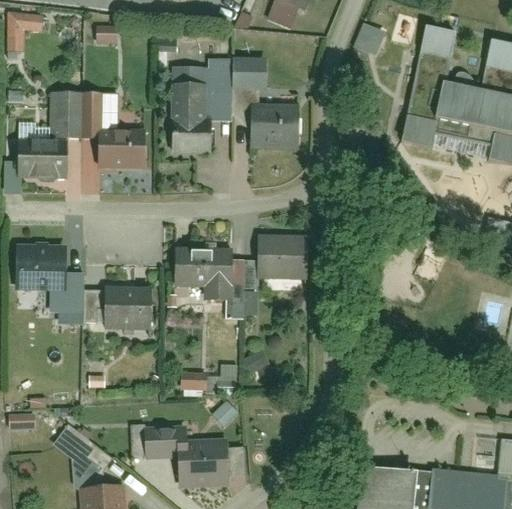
[(259,0),(254,10),(294,28),(306,0),(259,0)]
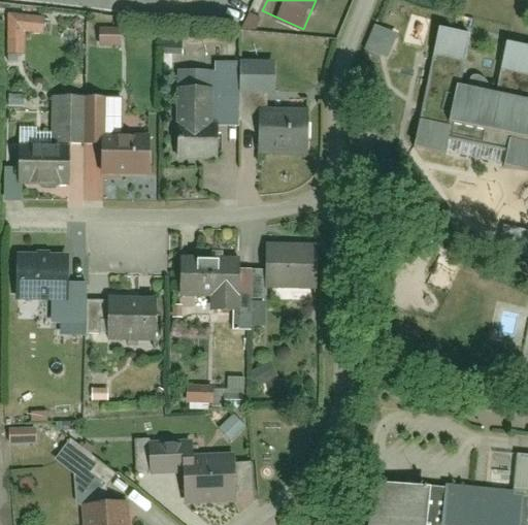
[(470,32),(437,27),(415,148),(527,169),(527,43),(506,39),(495,94),(461,87),(470,32)]
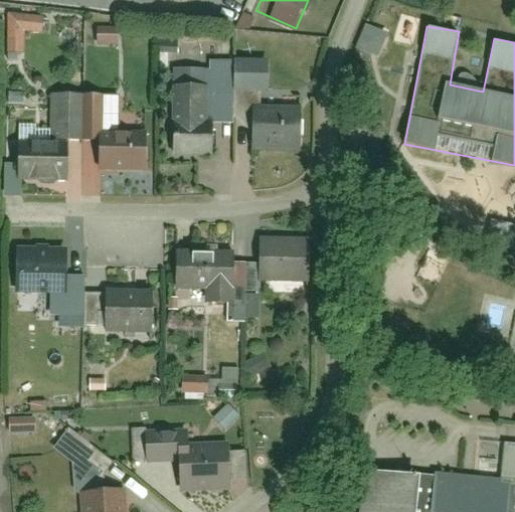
[(210,88),(171,88),(170,155),(209,156),(210,116),(210,88)]
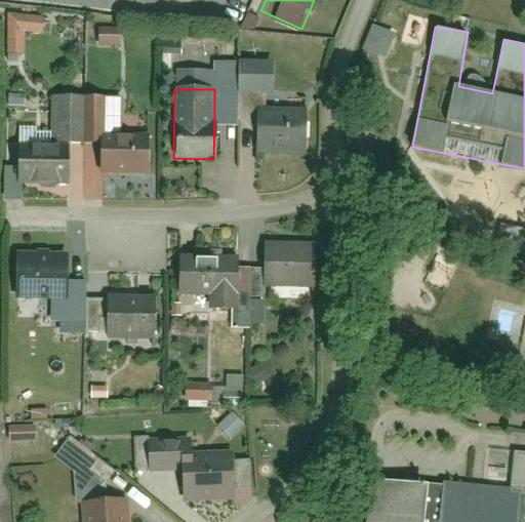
[(236,90),(214,89),(214,118),(235,118),(236,90)]
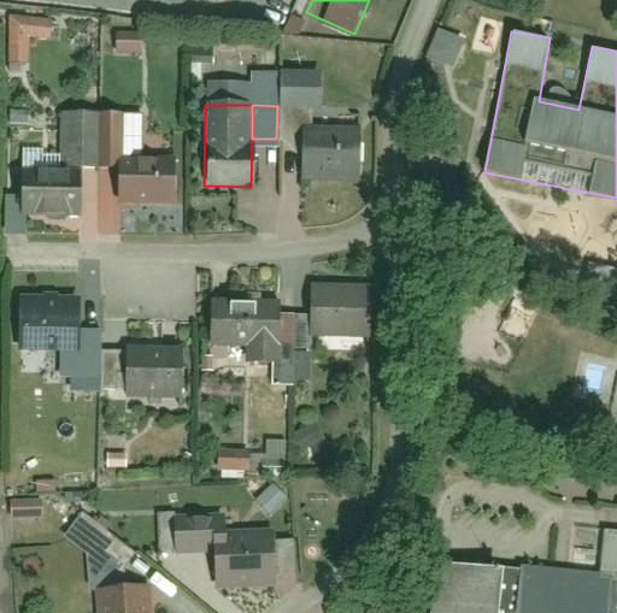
[(78,169),(34,169),(34,213),(90,213),(92,169),(113,169),(113,110),(78,110),(78,169)]
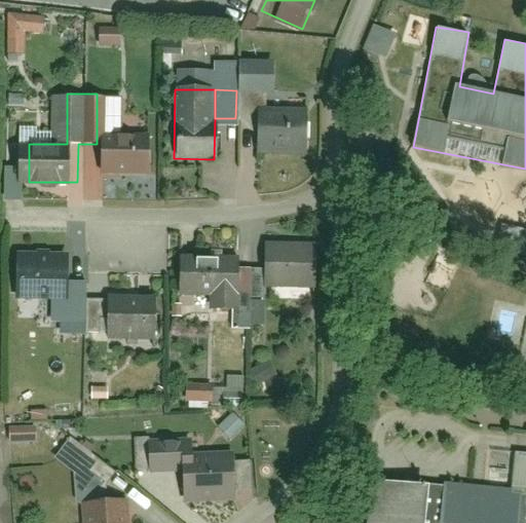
[(128,95),(108,96),(108,170),(163,169),(163,132),(129,132),(128,95)]
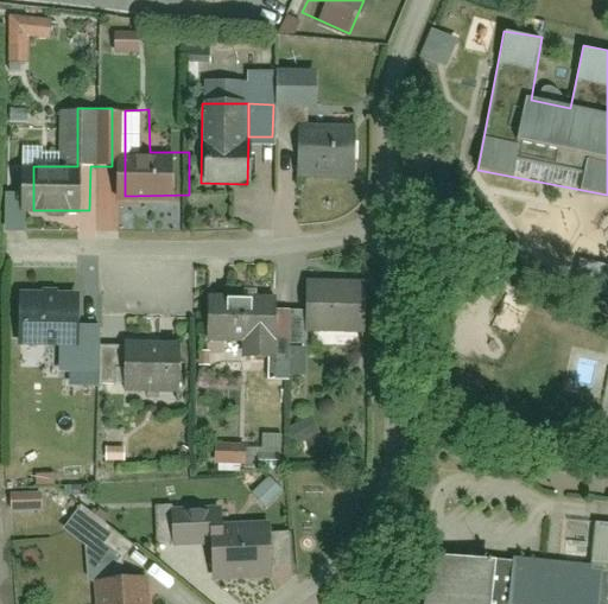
[(297,137),(297,180),(360,180),(360,137),(297,137)]
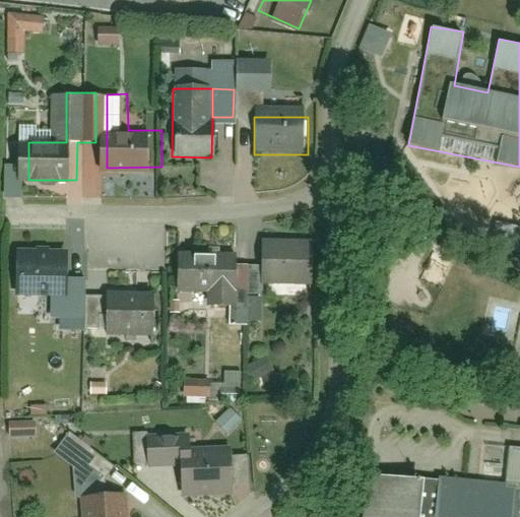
[(267,280),(267,299),(308,299),(308,281),(309,281),(310,238),(258,237),(257,280),(267,280)]
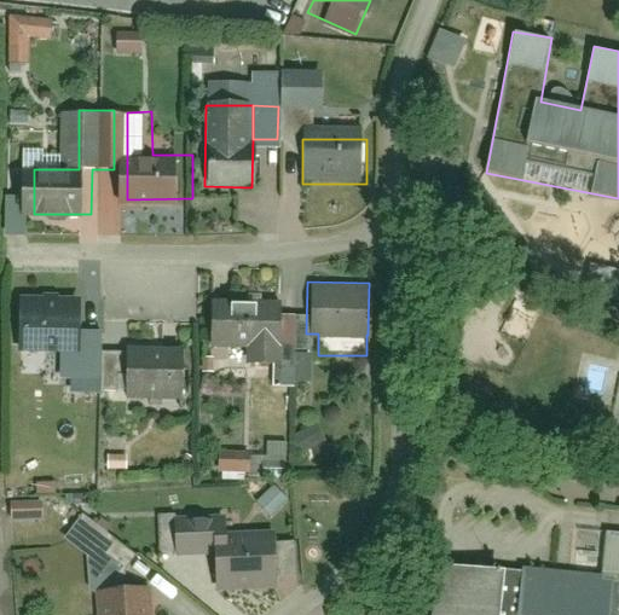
[(93,295),(28,294),(27,344),(93,346),(93,295)]
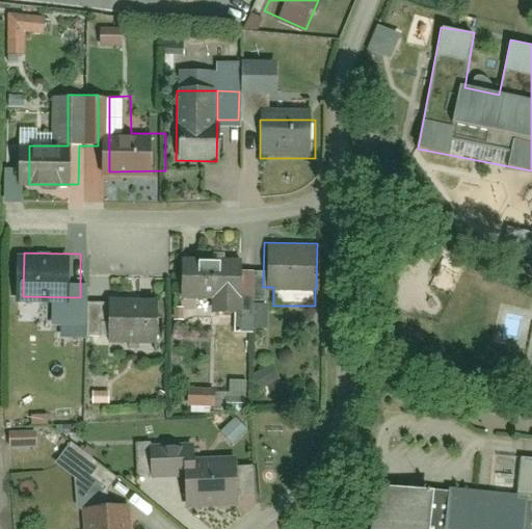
[(179,260),(178,297),(238,298),(239,261),(179,260)]
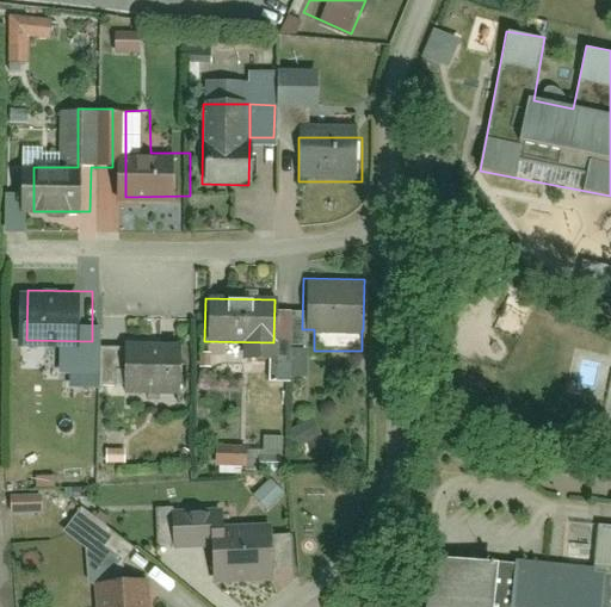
[(119,352),(118,385),(172,385),(172,344),(119,342),(119,352)]
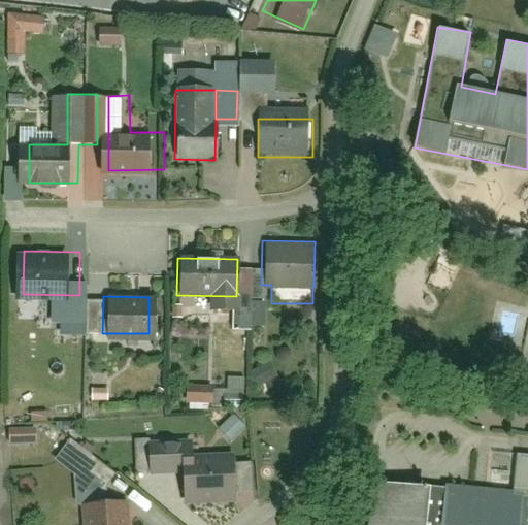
[(103,304),(86,304),(85,338),(102,338),(102,333),(103,304)]
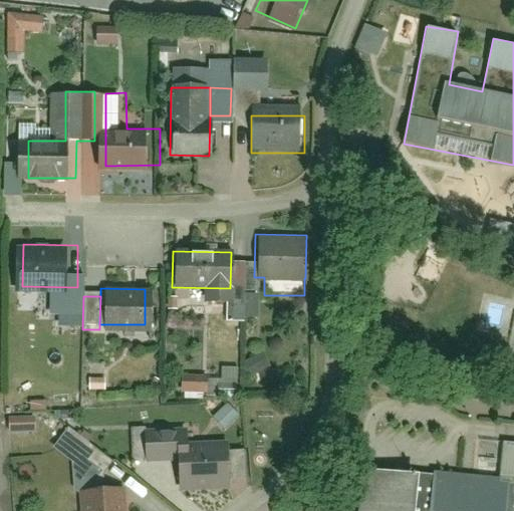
[(513,394),(482,393),(480,417),(513,419),(513,394)]
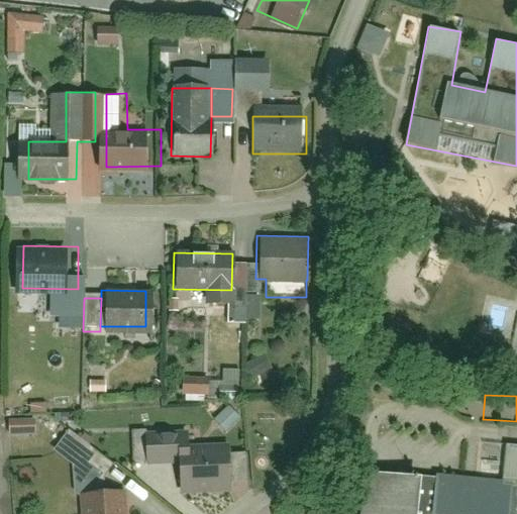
[(183,464),(184,491),(231,489),(229,441),(189,443),(189,433),(148,433),(148,464),(183,464)]
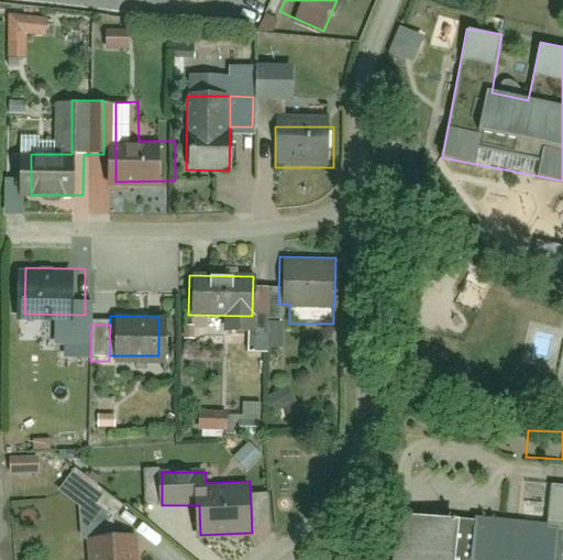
[(398,511),(393,559),(562,559),(562,484),(548,484),(545,525),(398,511)]
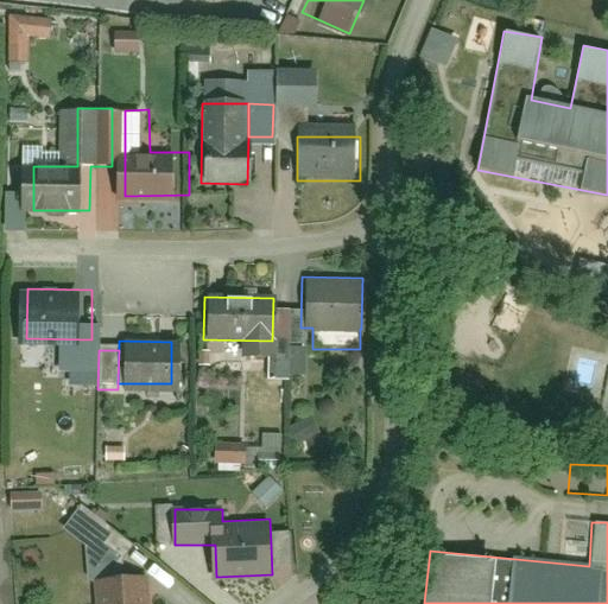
[(96,603),(152,603),(153,584),(97,584),(96,603)]
